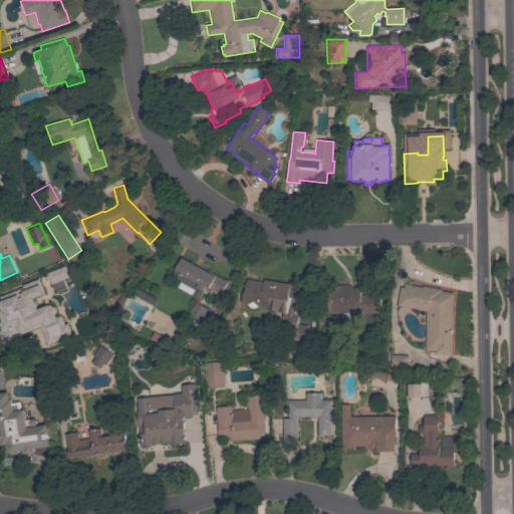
[(208,272),(209,271),(227,281),(220,294),(209,288),(207,291),(204,289),(199,299),(176,286),(179,281),(170,276),(174,270),(175,270),(182,257),(208,272)]
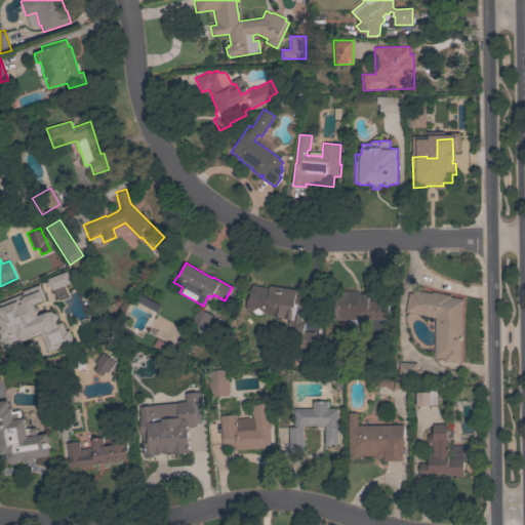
[(296,290),(295,295),(305,297),(301,320),(305,321),(303,331),(315,333),(313,347),(298,345),(300,334),(287,332),(289,318),(292,319),(292,317),(274,314),(274,312),(273,312),(273,314),(272,313),(271,315),(265,314),(265,312),(263,312),(259,315),(254,314),(252,311),(245,309),(248,292),(250,292),(251,285),(269,288),(270,285),(296,290)]
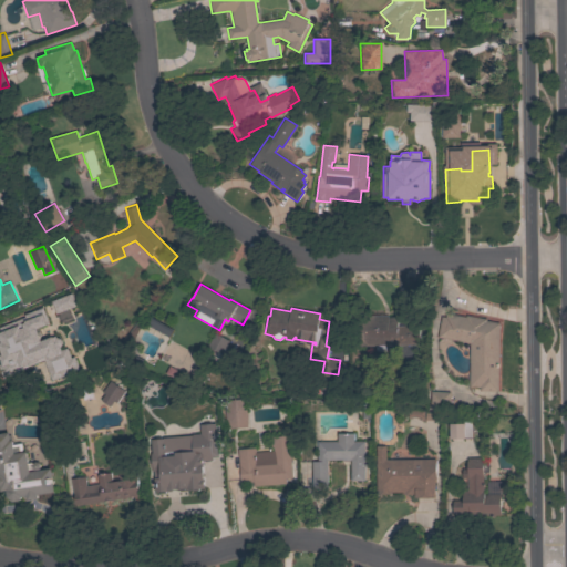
[(86,311),(91,327),(73,332),(68,317),(86,311)]
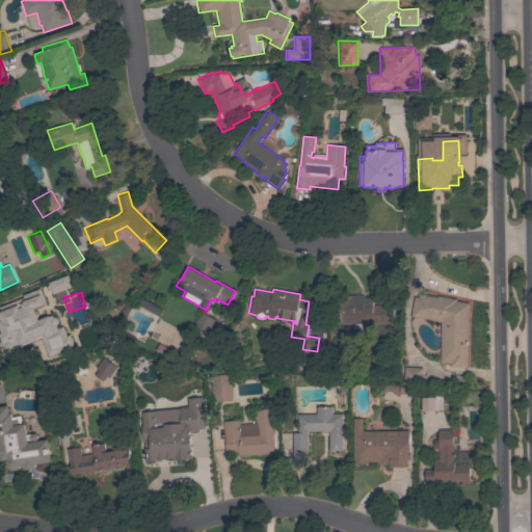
[(468,367),(450,367),(450,363),(441,363),(441,322),(410,316),(414,297),(418,297),(419,294),(437,297),(437,296),(456,299),(456,301),(469,303),(468,367)]
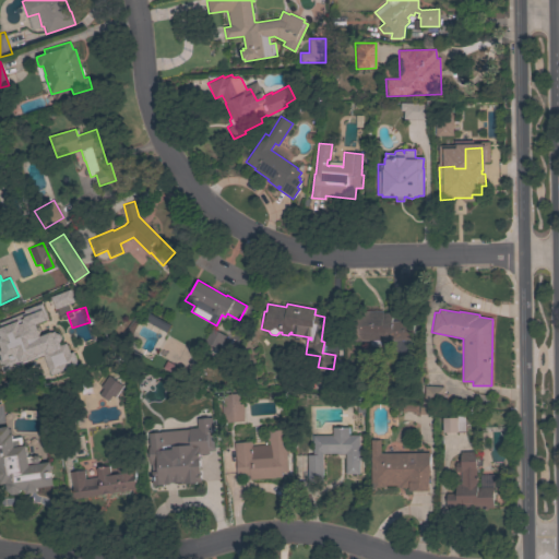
[(382,313),(391,312),(392,321),(413,320),(414,340),(381,341),(381,346),(370,346),(370,341),(352,342),(351,312),(382,311),(382,313)]
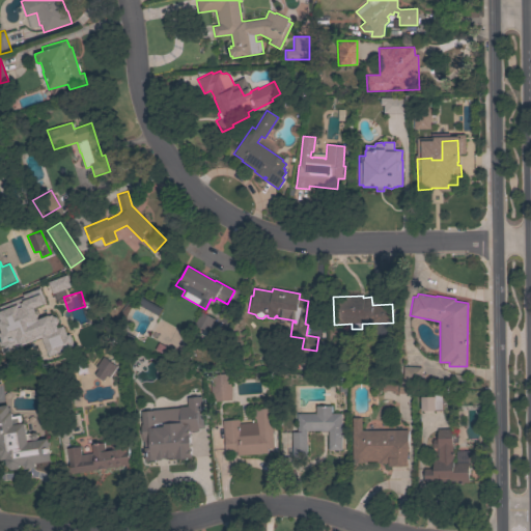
[(162,308),(158,315),(137,304),(141,297),(162,308)]
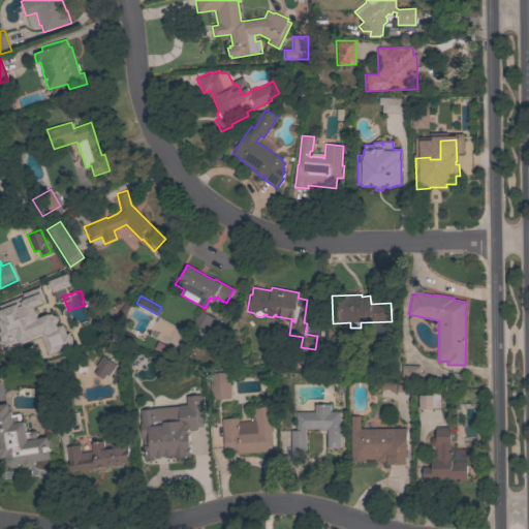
[(60,297),(65,311),(51,316),(55,327),(49,330),(53,341),(31,348),(21,317),(36,312),(34,305),(60,297)]
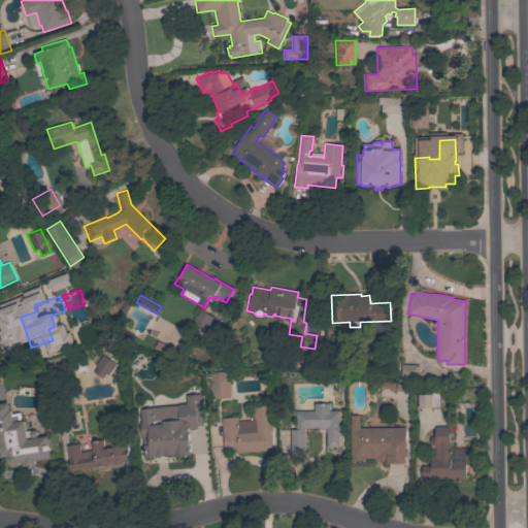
[(206,330),(206,329),(202,336),(190,329),(200,309),(213,318),(206,330)]
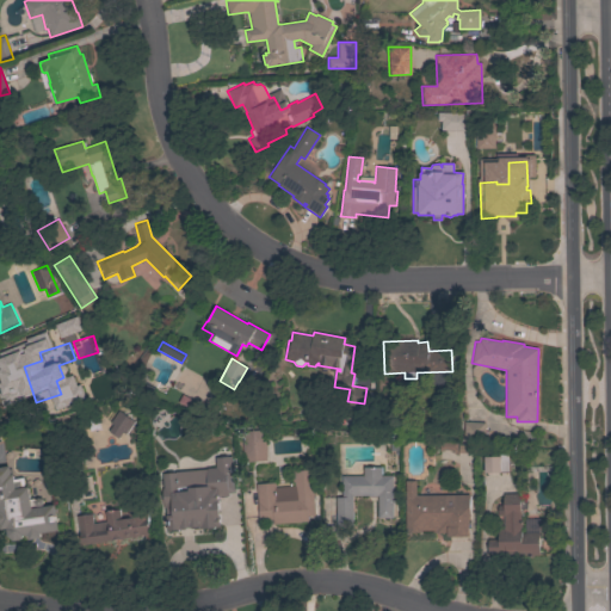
[(118,409),(135,421),(125,433),(123,431),(118,438),(109,431),(113,425),(110,423),(118,409)]
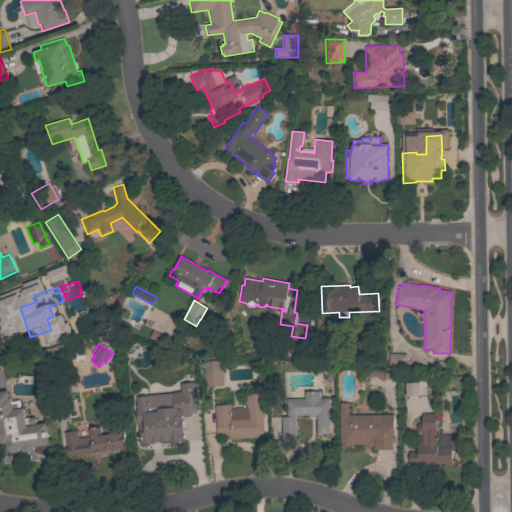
[(406,354),(406,369),(389,368),(389,353),(406,354)]
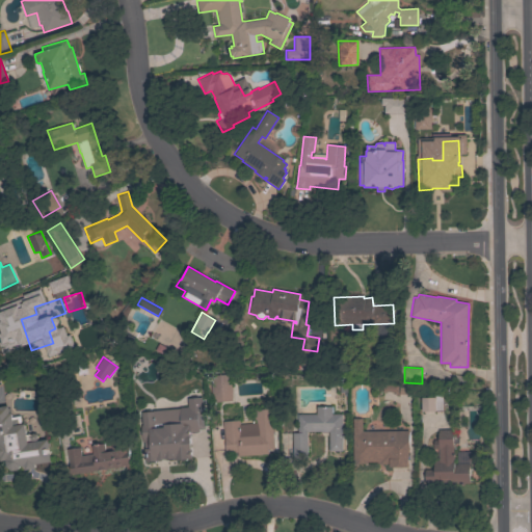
[(212,402),(211,375),(228,374),(228,384),(231,384),(232,401),(212,402)]
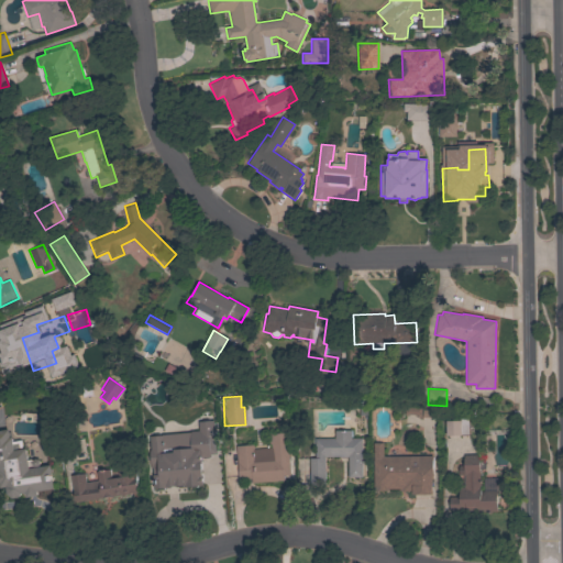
[(58,435),(55,420),(74,417),(77,432),(58,435)]
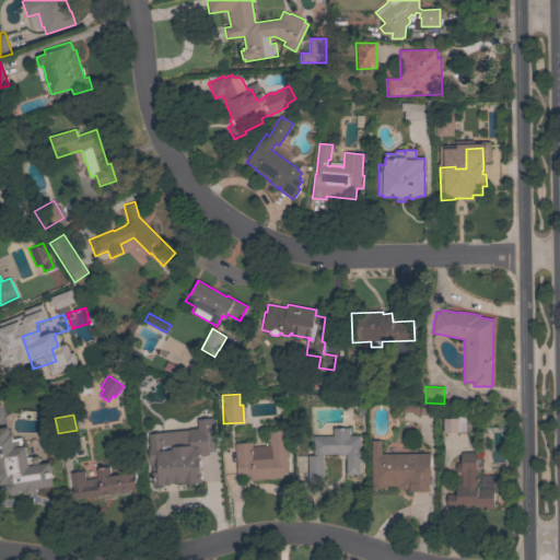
[(189,430),(189,429),(197,428),(197,419),(212,418),(214,451),(209,451),(209,454),(200,455),(202,482),(197,482),(195,485),(190,485),(187,483),(183,483),(183,482),(182,481),(181,483),(177,483),(175,482),(173,482),(166,483),(166,485),(163,485),(162,486),(158,487),(155,486),(152,486),(151,465),(150,465),(149,458),(148,458),(148,452),(149,452),(148,447),(149,447),(149,445),(148,445),(147,439),(149,439),(149,433),(161,432),(189,430)]
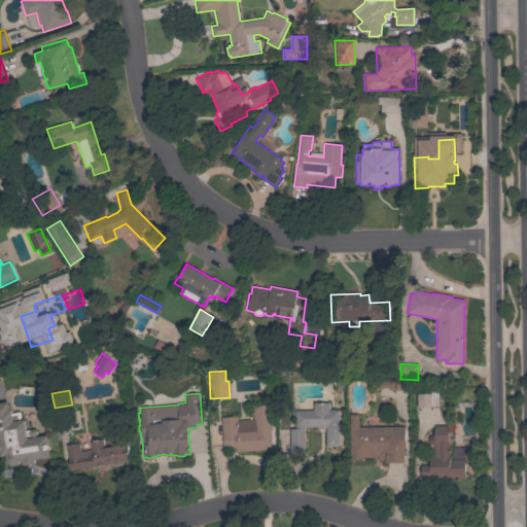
[(418,393),(431,393),(431,395),(438,395),(440,408),(430,408),(430,410),(420,410),(420,408),(418,408),(418,393)]
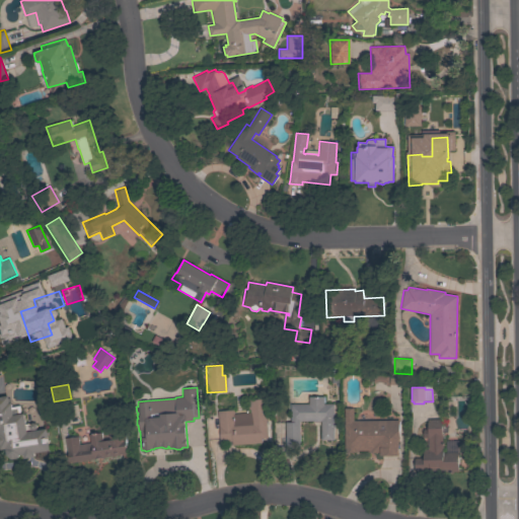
[(17,458),(11,459),(7,455),(6,449),(0,450),(0,396),(8,395),(8,398),(9,398),(10,403),(11,403),(12,406),(19,405),(20,414),(24,414),(26,424),(32,423),(35,424),(38,426),(36,429),(33,431),(47,429),(48,438),(47,438),(48,442),(49,442),(50,450),(34,453),(34,457),(25,458),(24,454),(20,455),(17,458)]
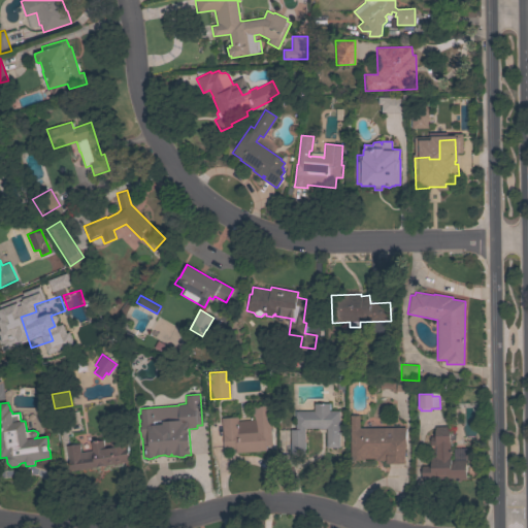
[(290,429),(295,429),(295,411),(315,410),(315,403),(330,403),(330,410),(339,410),(339,448),(327,448),(327,428),(304,428),(304,454),(291,454),(290,429)]
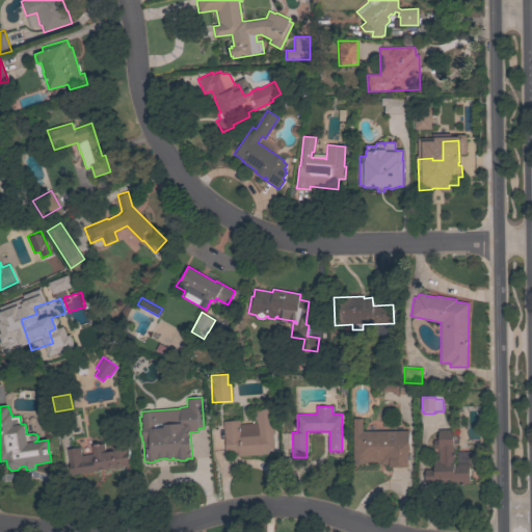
[(238,456),(238,452),(225,453),(222,421),(239,420),(240,425),(257,423),(257,420),(255,420),(254,409),(270,408),(274,449),(268,450),(268,453),(238,456)]
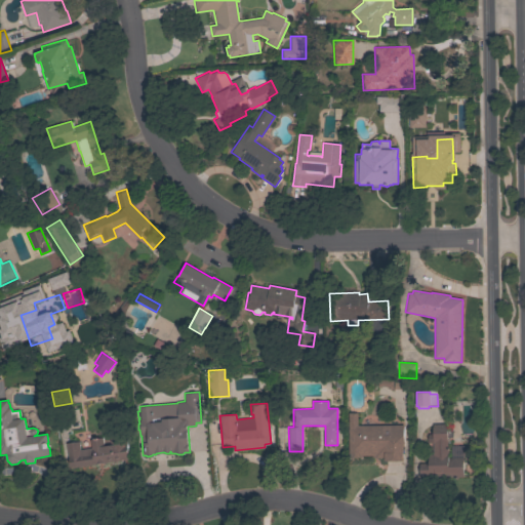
[(404,447),(403,447),(403,460),(385,461),(385,457),(375,458),(375,456),(372,456),(372,455),(361,456),(361,457),(349,457),(348,426),(403,425),(404,447)]
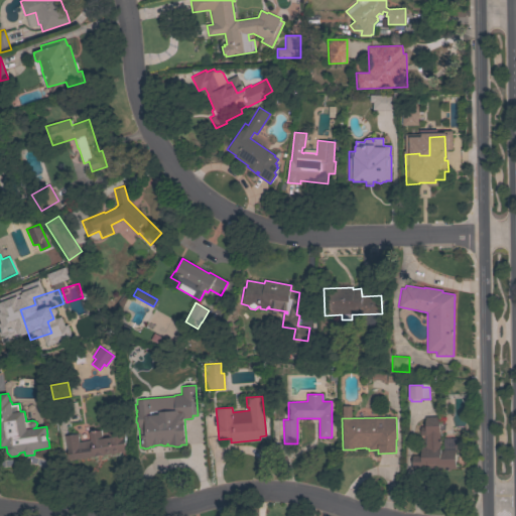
[(439,417),(439,421),(444,421),(444,429),(439,429),(439,449),(456,449),(456,470),(440,470),(440,468),(412,468),(412,456),(420,456),(420,447),(425,447),(425,417),(439,417)]
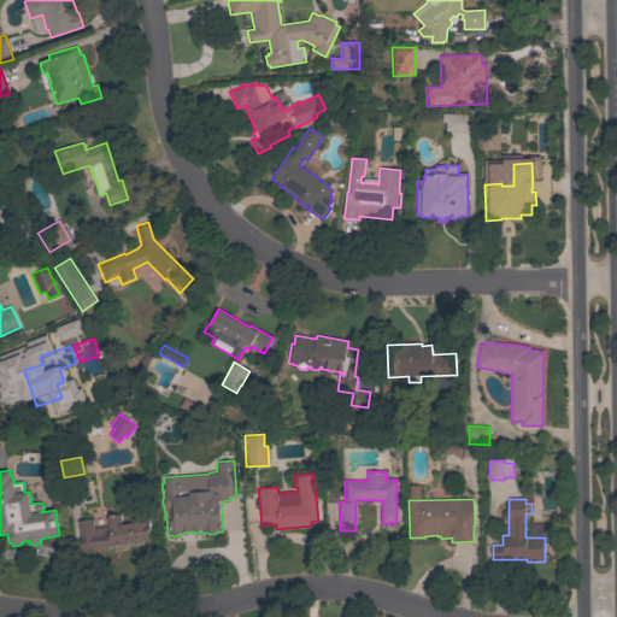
[(77,521),(93,518),(94,529),(107,527),(105,516),(121,513),(122,524),(130,523),(129,512),(147,510),(152,540),(81,551),(77,521)]
